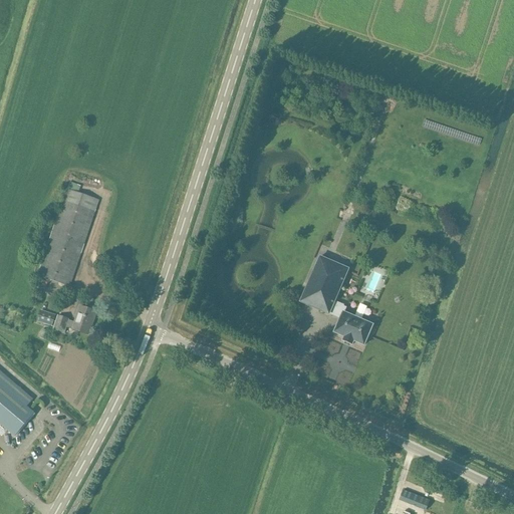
[(37,276),(70,287),(99,201),(63,188),(58,200),(62,201),(37,276)]
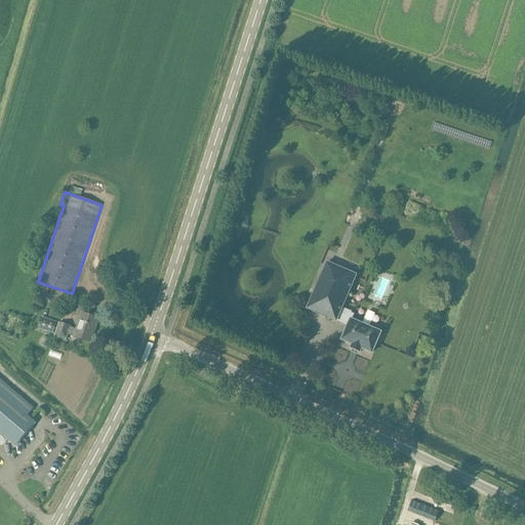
[(341,310),(357,276),(327,264),(308,310),(336,322),(338,318),(350,323),(341,340),(353,346),(351,350),(360,354),(362,349),(372,354),(381,333),(352,320),(354,315),(352,315),(352,313),(344,310),(342,311),(341,310)]
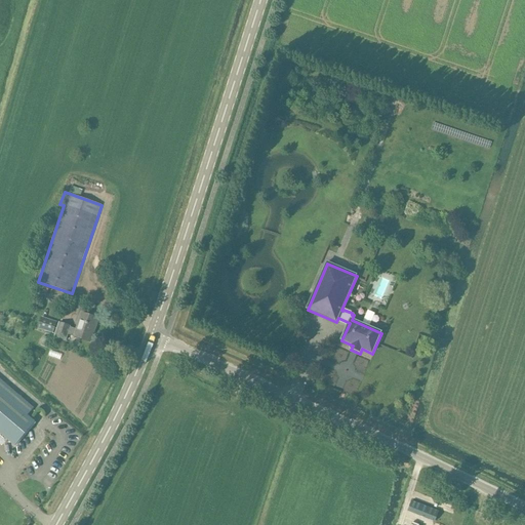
[(74,337),(89,342),(94,327),(95,328),(98,319),(82,314),(77,329),(71,327),(71,326),(58,322),(53,337),(67,341),(68,334),(74,336),(74,337)]
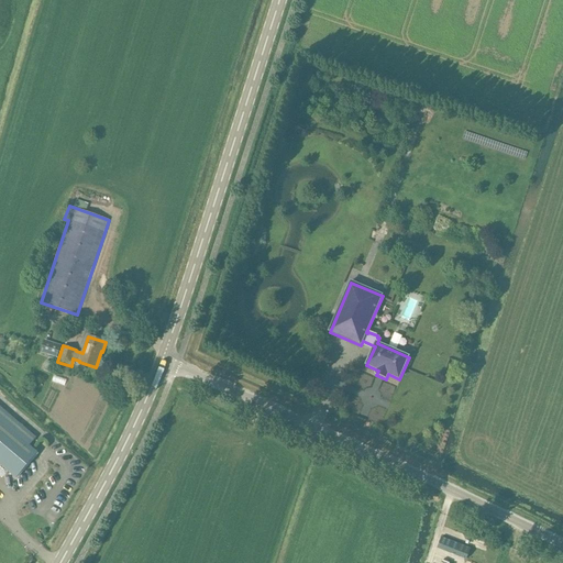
[(62,345),(44,340),(40,352),(57,357),(62,345)]
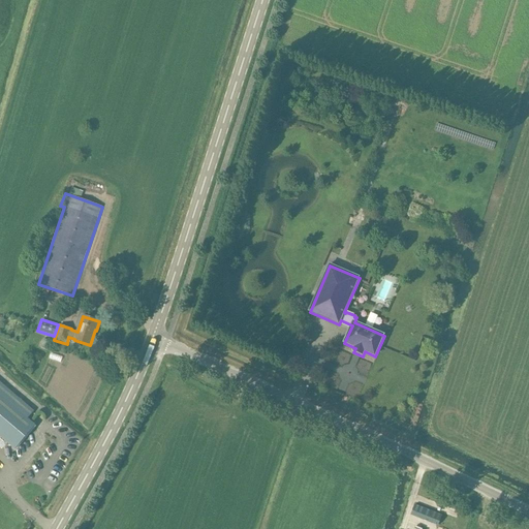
[(7,443),(14,449),(35,426),(28,418),(34,411),(2,384),(0,382),(0,446),(3,447),(7,443)]
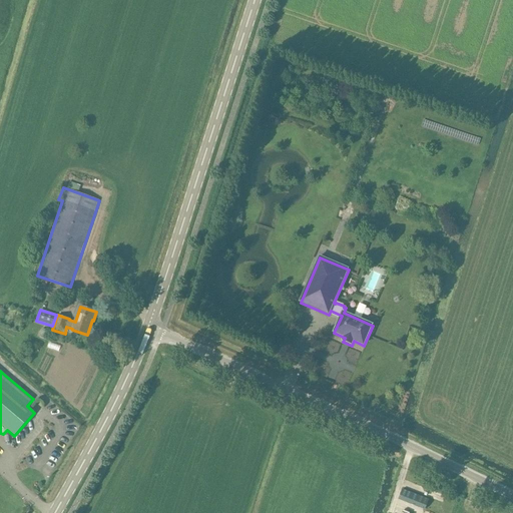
[(416,506),(425,510),(429,500),(420,497),(402,490),(398,500),(416,506)]
